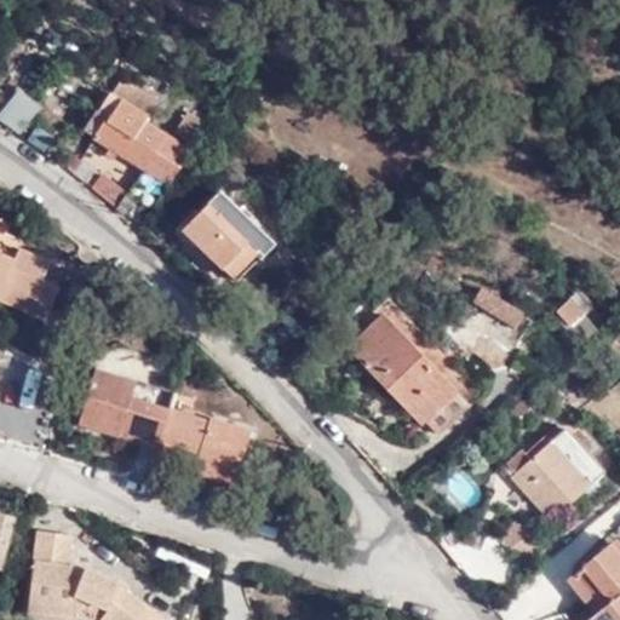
[(168,185),(208,127),(185,114),(174,132),(188,142),(183,148),(144,124),(161,97),(125,74),(89,128),(93,133),(93,138),(112,149),(108,156),(114,160),(119,154),(168,185)]
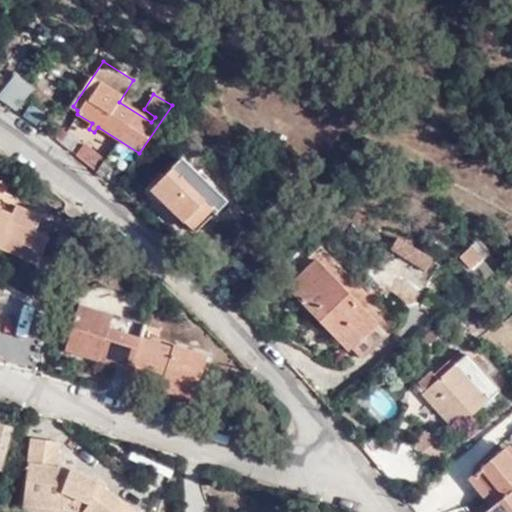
[(197,232),(224,203),(182,162),(153,191),(197,232)]
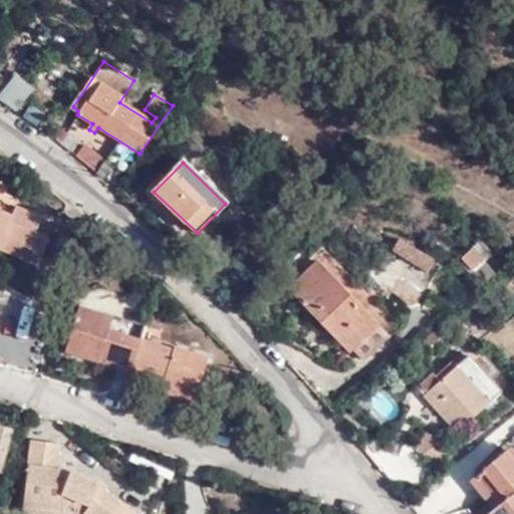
[(14,218),(1,212),(0,213),(0,190),(0,189),(0,251),(37,268),(50,241),(35,234),(42,220),(17,208),(14,218)]
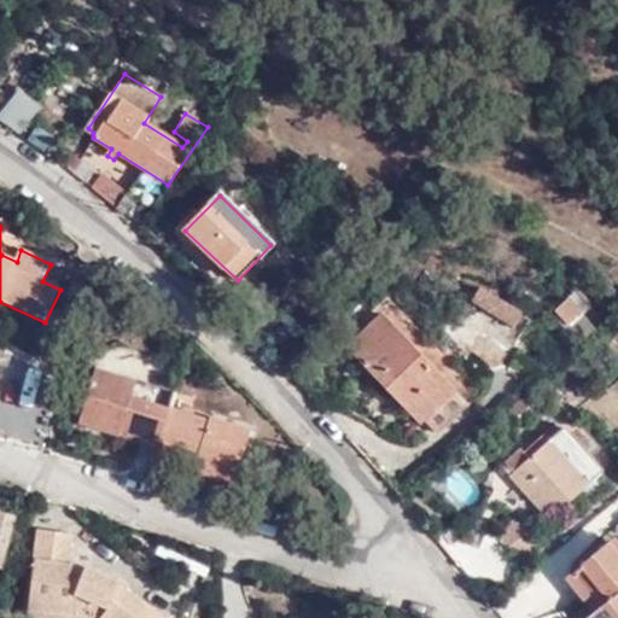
[(520,314),(479,290),(472,299),(513,325),(520,314)]
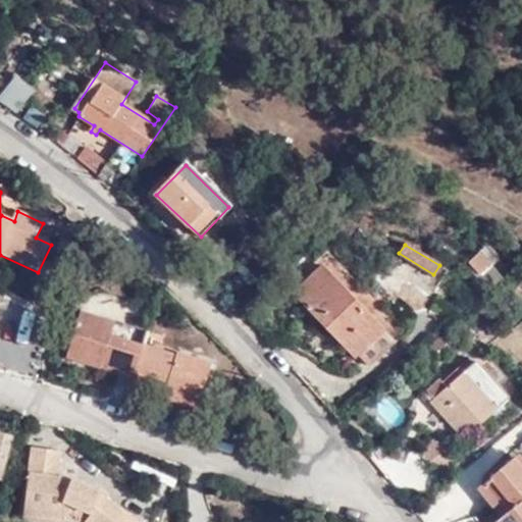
[(501,276),(479,253),(468,261),(488,286),(501,276)]
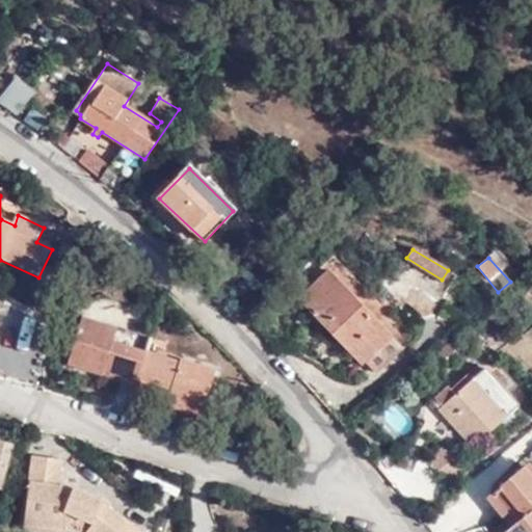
[(362,367),(364,365),(392,339),(329,270),(300,298),(362,367)]
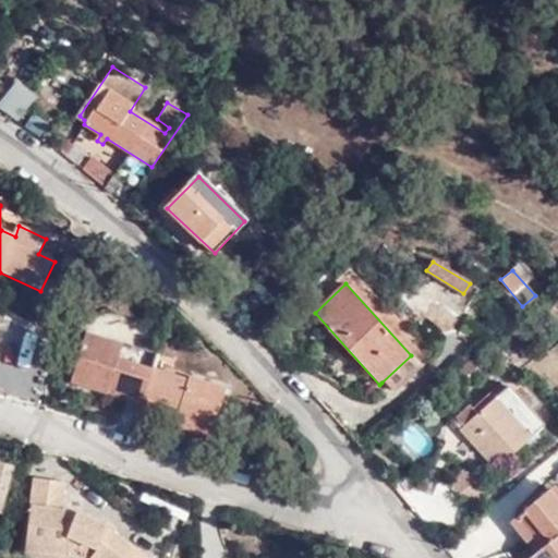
[(140,412),(156,419),(159,410),(177,416),(173,425),(210,438),(226,388),(215,385),(189,375),(187,381),(184,389),(150,379),(154,370),(118,356),(121,348),(122,343),(88,331),(74,379),(107,391),(109,381),(129,389),(126,398),(142,403),(140,412)]
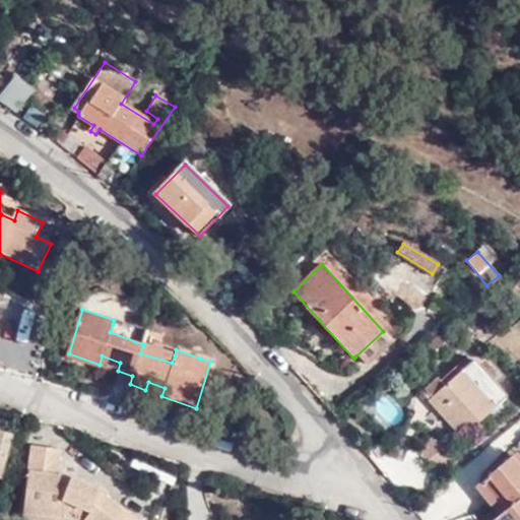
[(110,332),(143,344),(146,334),(113,324),(110,332)]
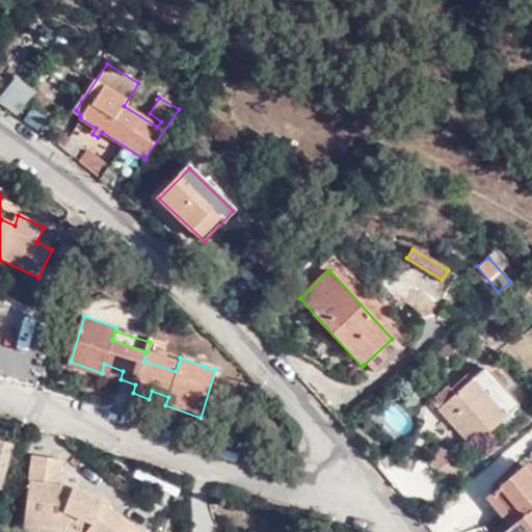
[(392,339),(364,365),(372,374),(400,348),(392,339)]
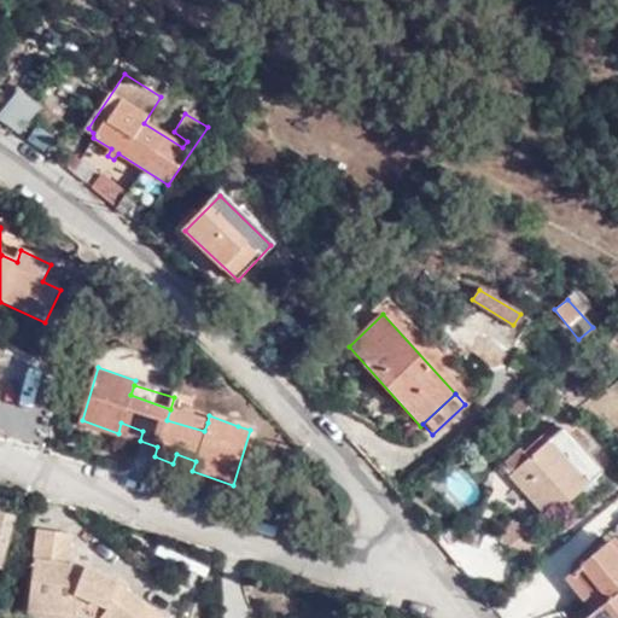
[(204,431),(208,423),(170,409),(167,420),(204,431)]
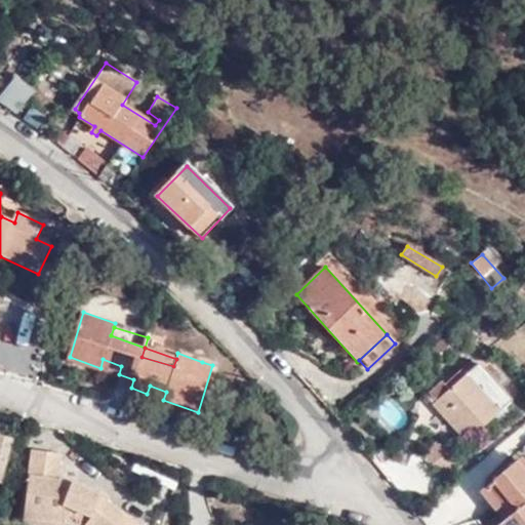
[(101,368),(119,374),(121,366),(103,359),(101,368)]
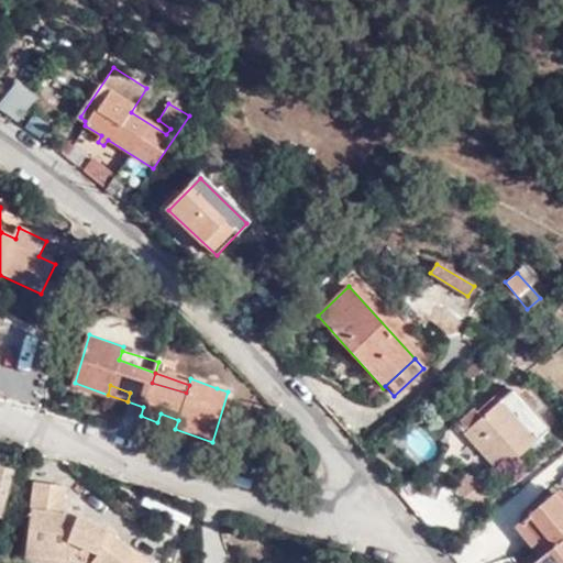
[(503,403),(534,439),(544,430),(512,394),(503,403)]
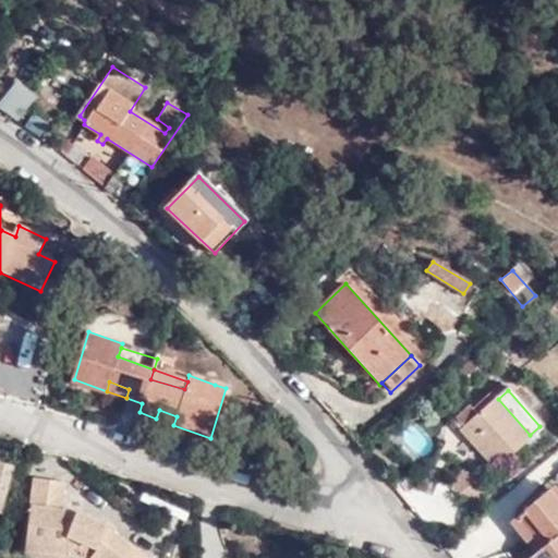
[(532,436),(530,435),(498,399),(496,397),(460,429),(495,469),(532,436)]
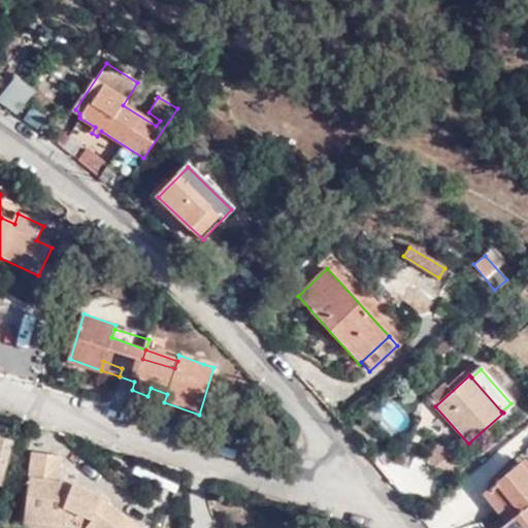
[(151,388),(147,396),(164,402),(167,394),(151,388)]
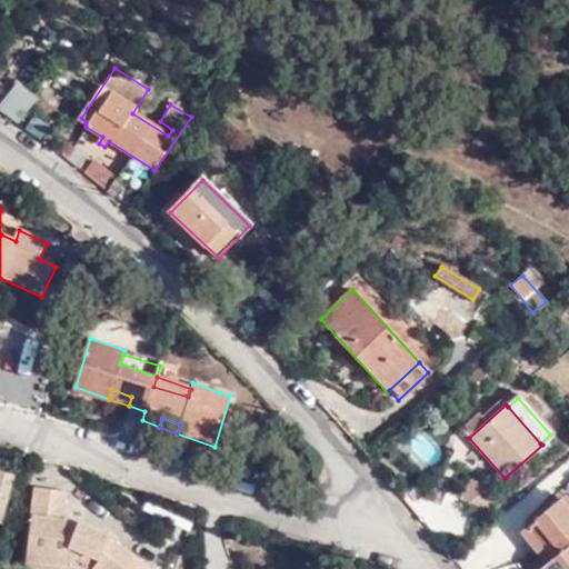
[(37,489),(30,561),(71,568),(75,568),(149,568),(150,568),(107,533),(82,520),(67,519),(69,493),(37,489)]
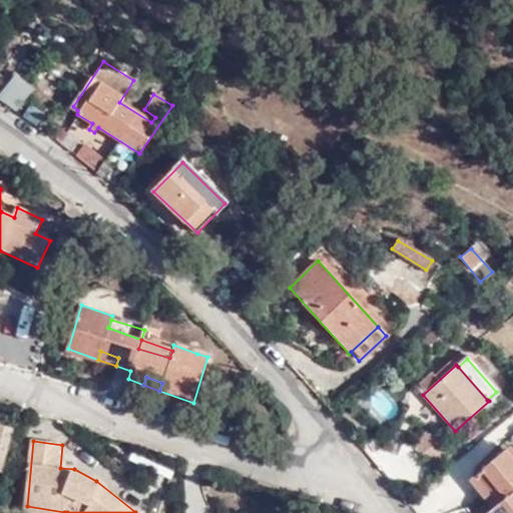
[(512,512),(512,456),(507,448),(469,480),(487,503),(473,512),(512,512)]
